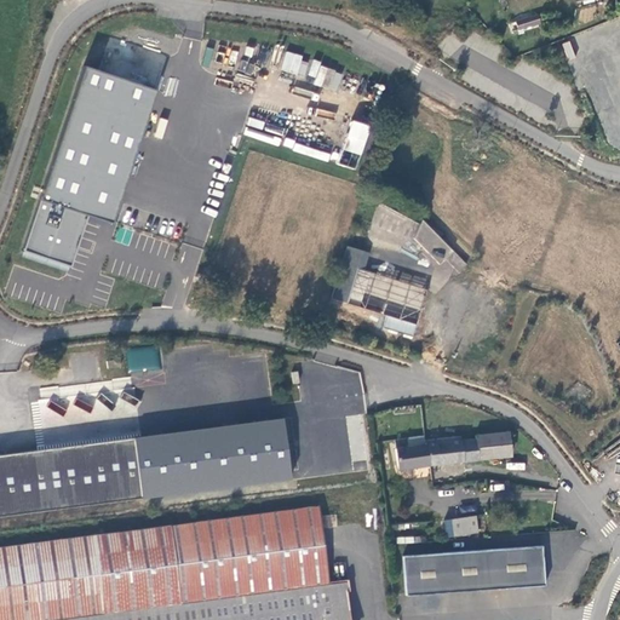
[(540,23),(538,16),(515,22),(517,30),(523,28),(540,23)]
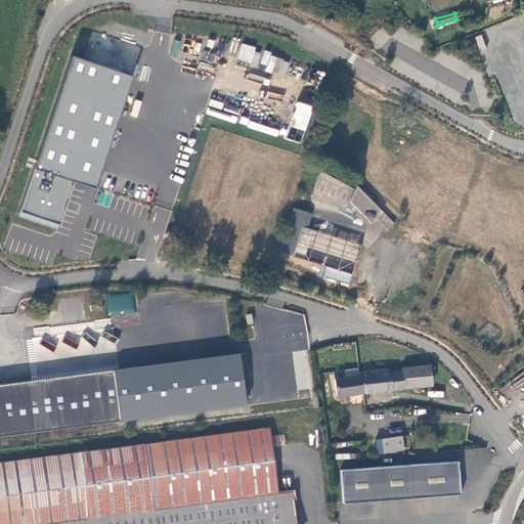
[(444,29),(457,25),(456,19),(442,24),(444,29)]
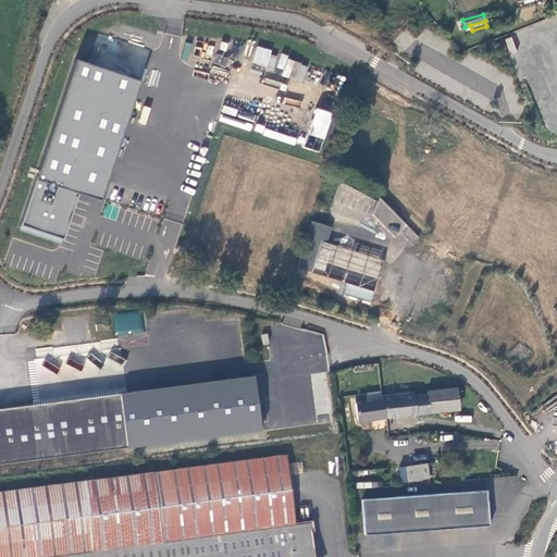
[(113,72),(140,79),(149,50),(127,44),(126,47),(119,45),(114,59),(102,54),(106,45),(96,41),(90,59),(115,66),(113,72)]
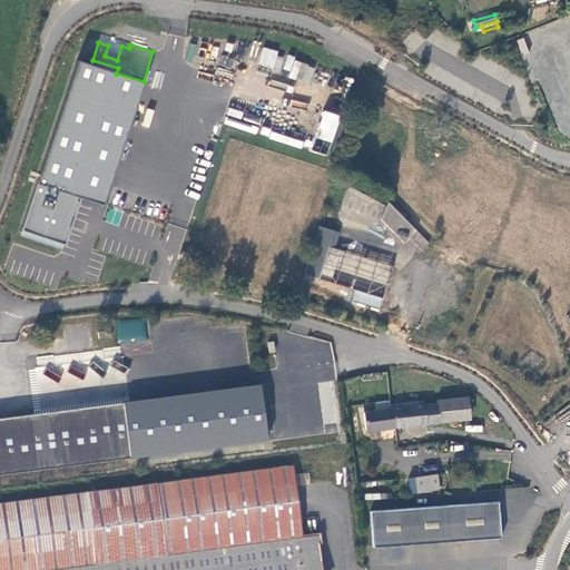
[(284,55),(262,49),(257,66),(281,71),(284,55)]
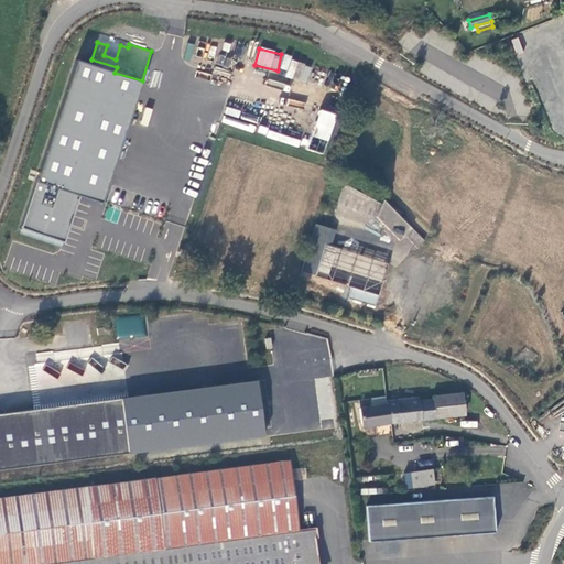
[(279,74),(306,82),(312,65),(283,56),(279,74)]
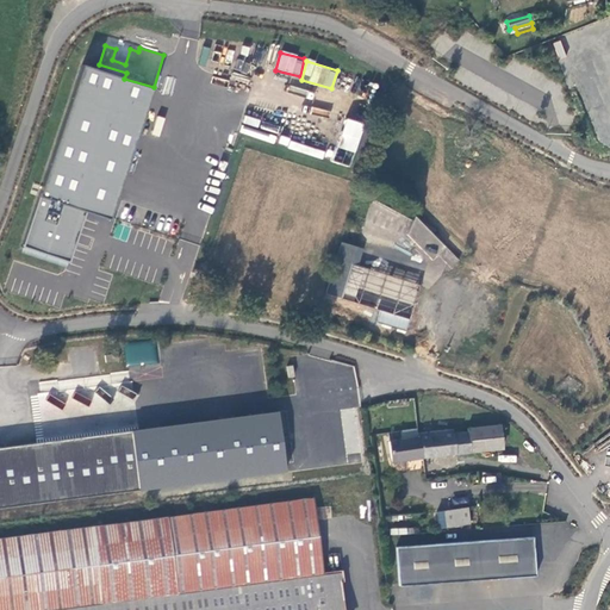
[(154,89),(80,64),(17,250),(66,267),(83,212),(109,221),(154,89)]
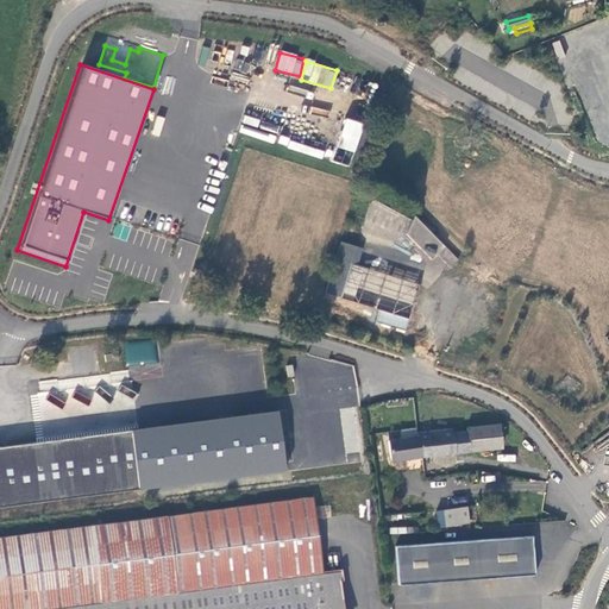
[(346,118),(337,146),(356,152),(365,124),(346,118)]
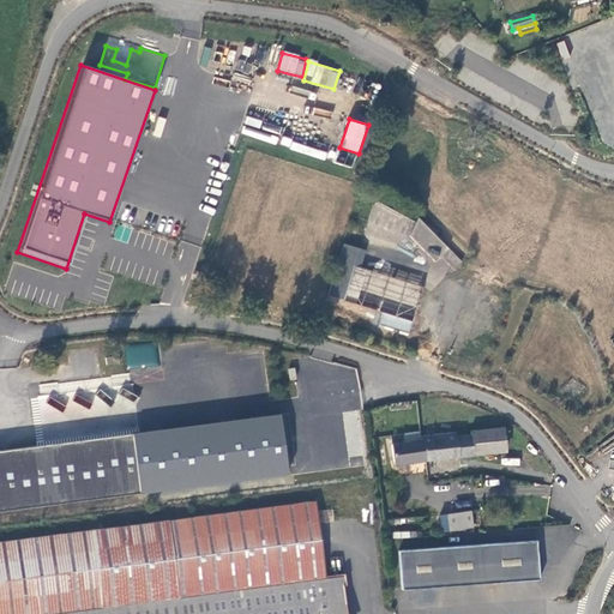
[(339,149),(336,162),(353,168),(356,155),(339,149)]
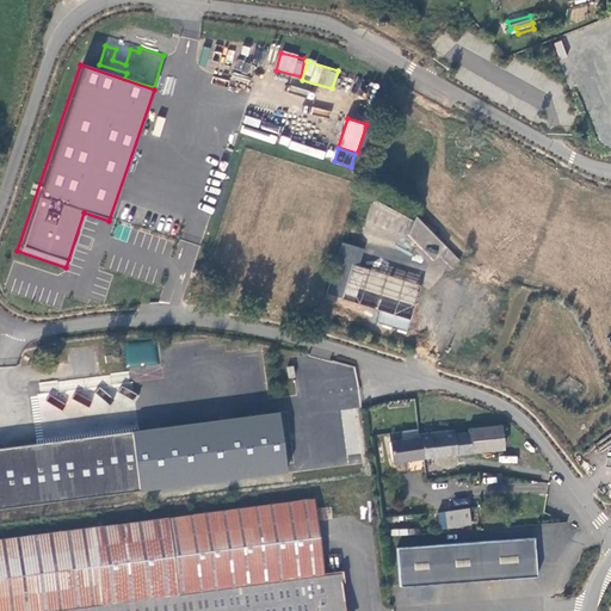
[(460,260),(415,216),(407,235),(432,260),(439,254),(451,267),(460,260)]
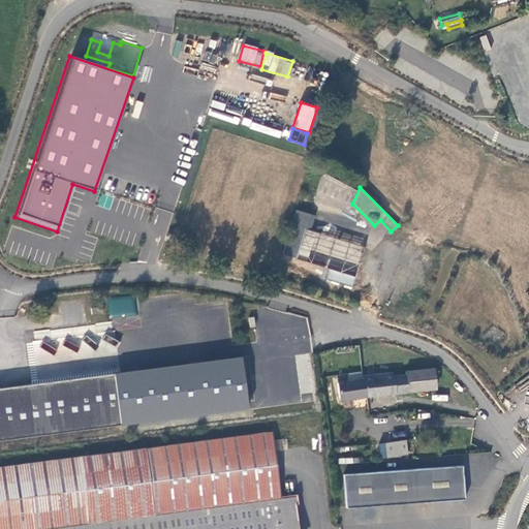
[(310,231),(314,216),(296,211),(282,255),(296,258),(304,229),(310,231)]
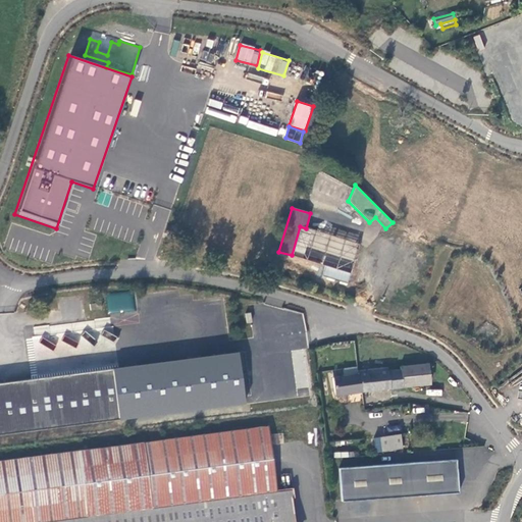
[(347,285),(359,244),(306,228),(300,226),(292,255),(325,266),(322,277),(334,281),(334,279),(340,280),(340,282),(347,285)]
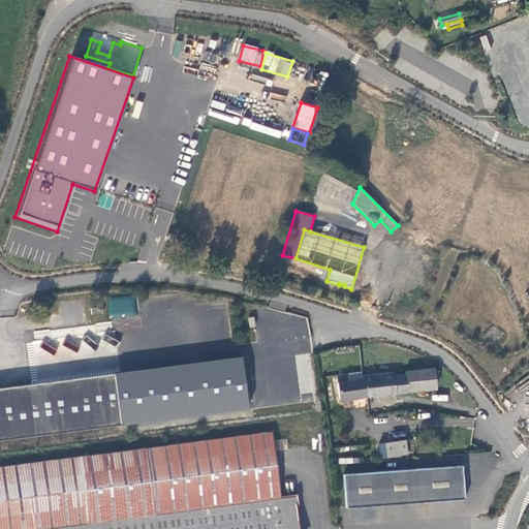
[(137,316),(135,296),(107,299),(110,319),(137,316)]
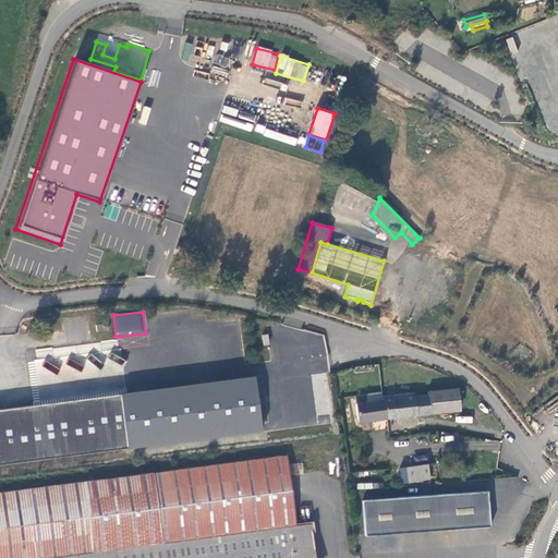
[(111,352),(109,358),(121,364),(124,360),(111,352)]
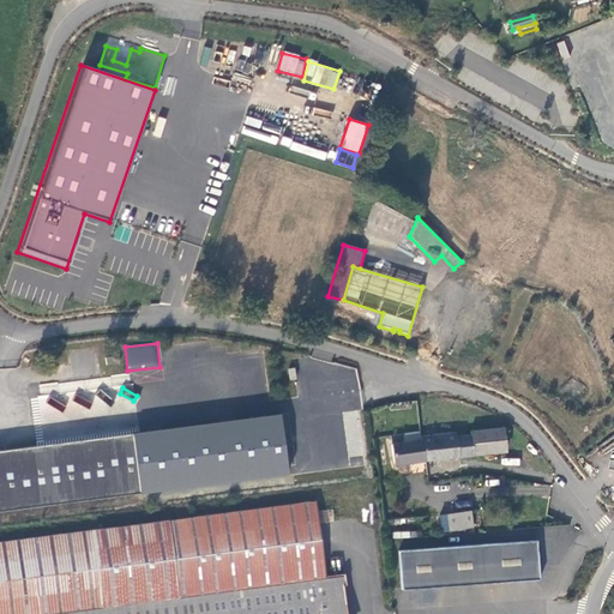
[(62,411),(65,404),(49,397),(46,404),(62,411)]
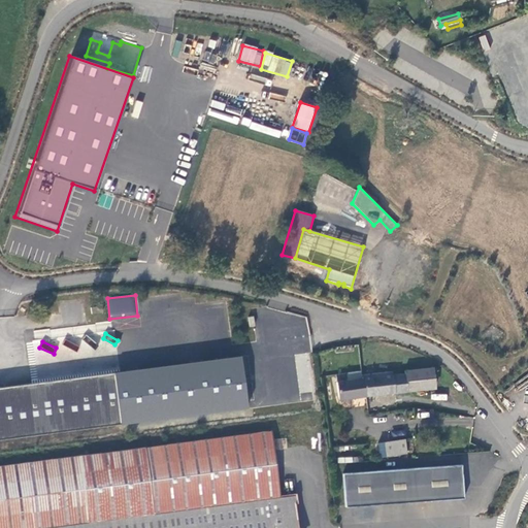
[(0,439),(140,422),(142,434),(310,413),(303,361),(136,383),(139,408),(120,411),(114,372),(0,387),(0,439)]
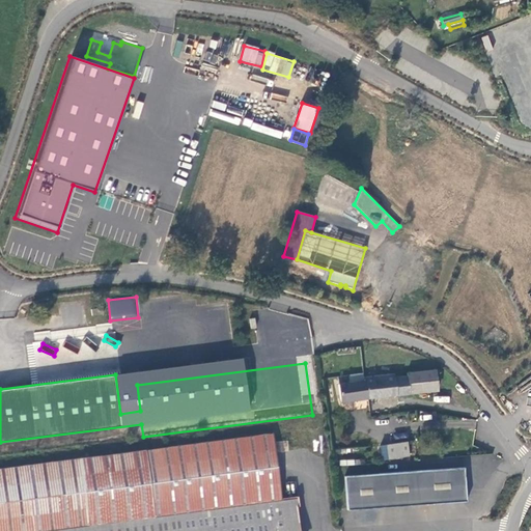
[(437,391),(435,370),(407,372),(407,376),(409,393),(437,391)]
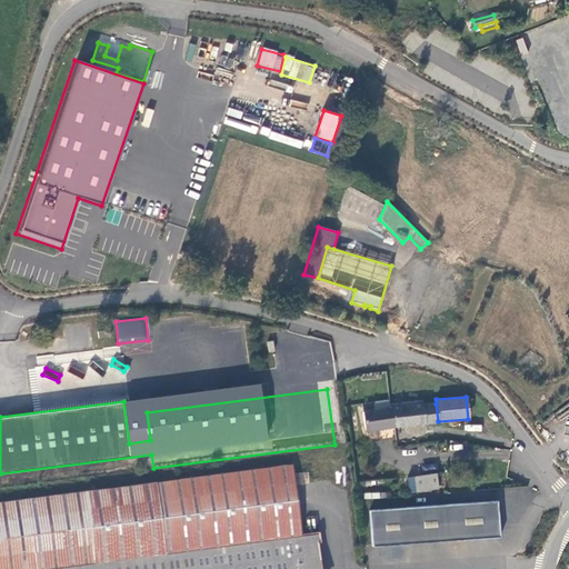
[(422,405),(421,401),(390,405),(390,408),(391,408),(393,427),(423,423),(421,405),(422,405)]
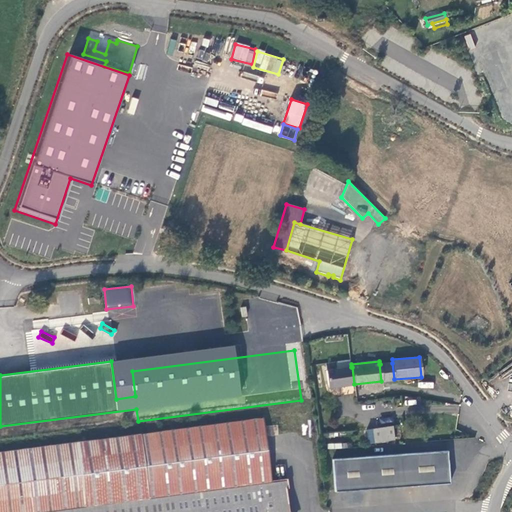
[(381,381),(394,379),(392,363),(380,364),(379,364),(381,381)]
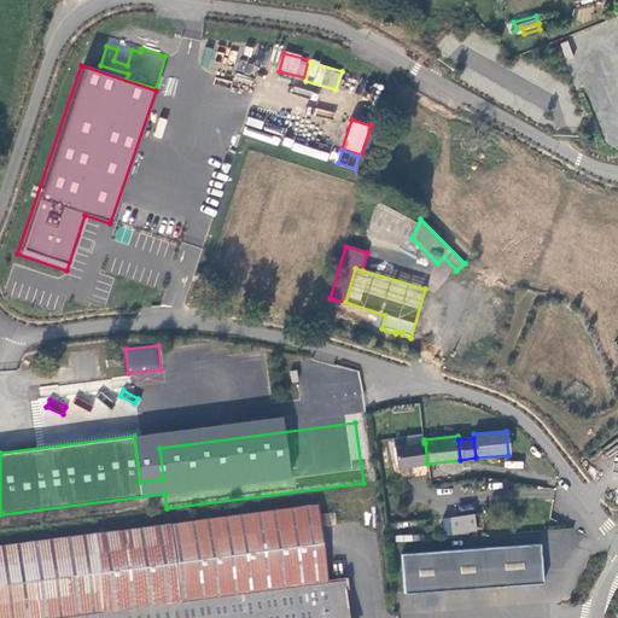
[(425,443),(424,443),(395,448),(397,467),(427,464),(425,443)]
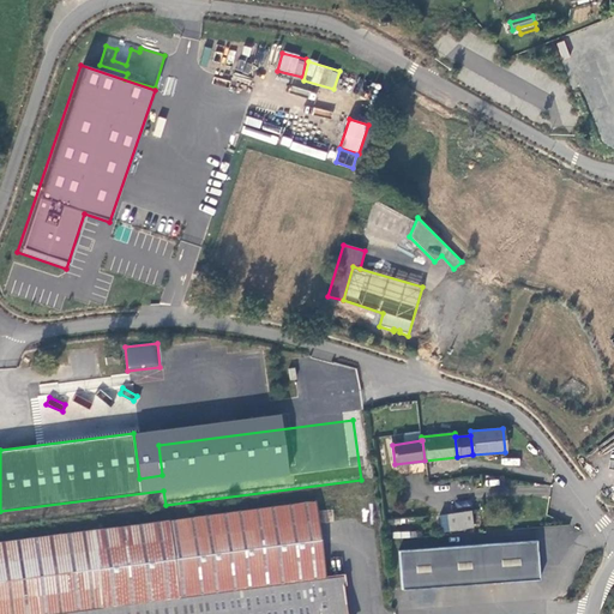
[(319,522),(315,501),(0,542),(0,613),(345,613),(342,575),(325,577),(319,522)]
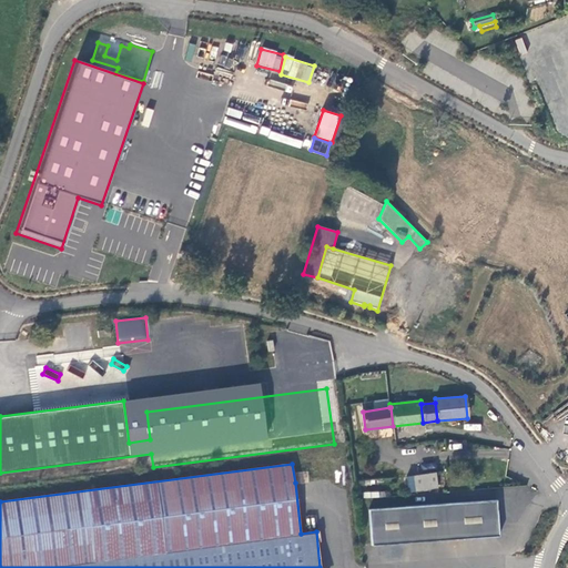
[(435,473),(414,476),(416,490),(438,487),(435,473)]
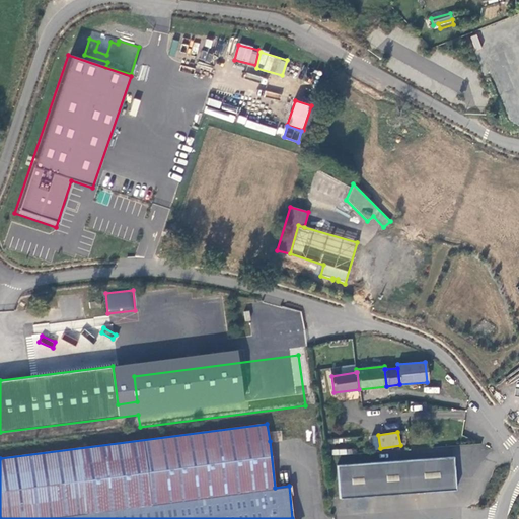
[(402,446),(389,448),(389,455),(403,453),(402,446)]
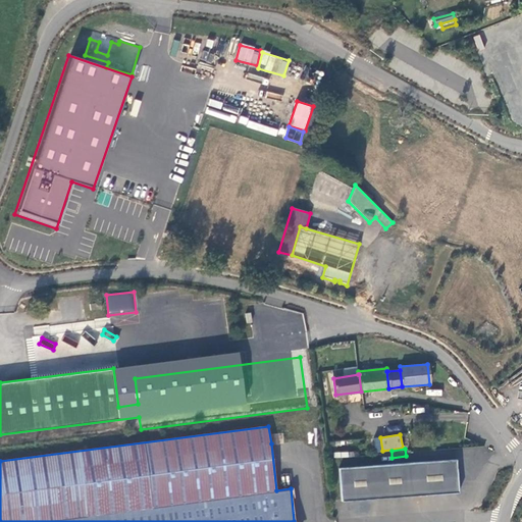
[(456,459),(340,468),(342,501),(458,492),(456,459)]
